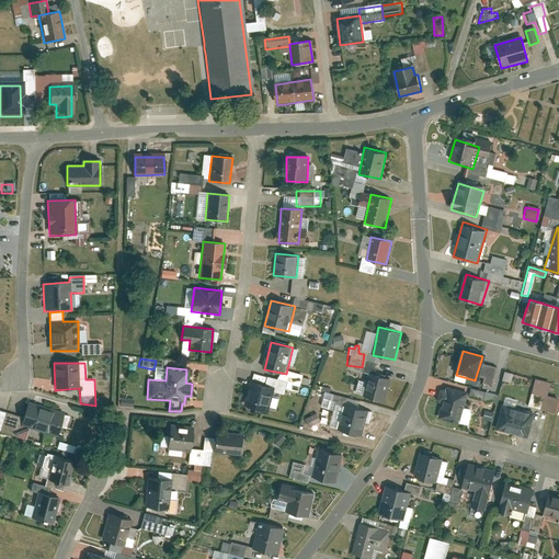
[(366,398),(385,402),(390,377),(372,373),(366,398)]
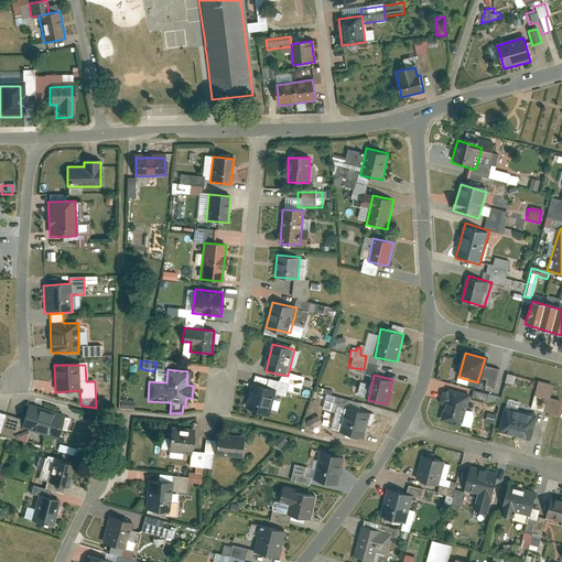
[(536,384),(527,410),(558,419),(561,404),(546,399),(550,388),(536,384)]
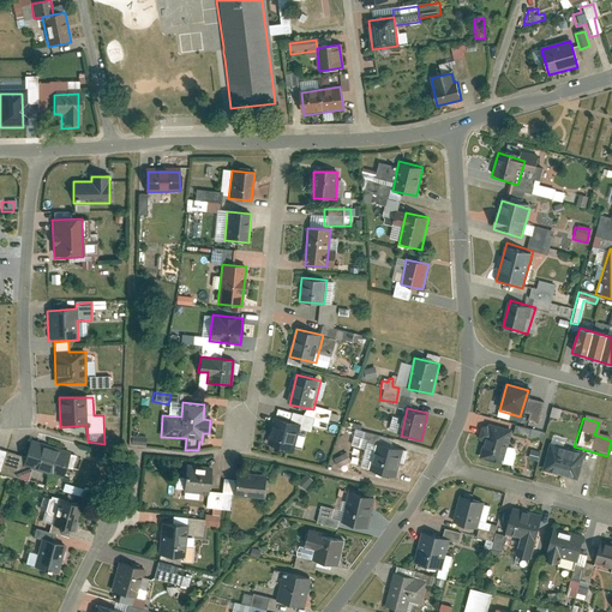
[(265,450),(295,455),(301,424),(271,419),(265,450)]
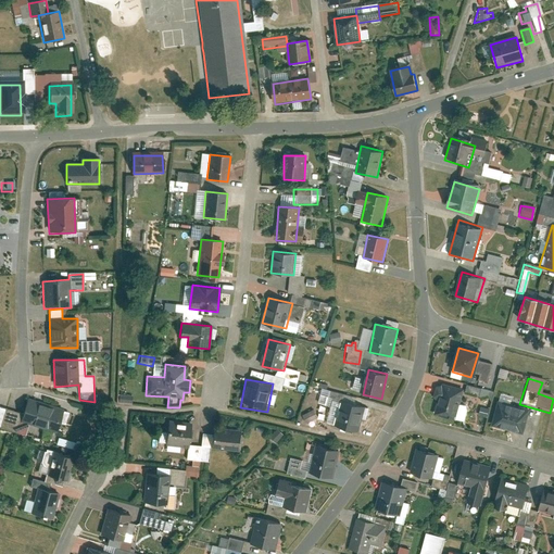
[(432,413),(455,419),(464,391),(441,385),(432,413)]
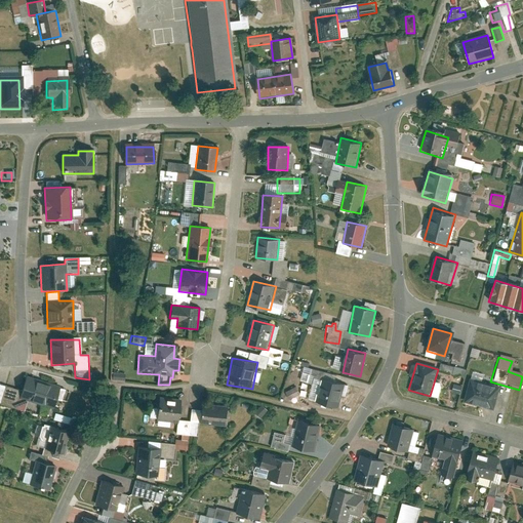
[(15,399),(54,408),(61,385),(22,375),(15,399)]
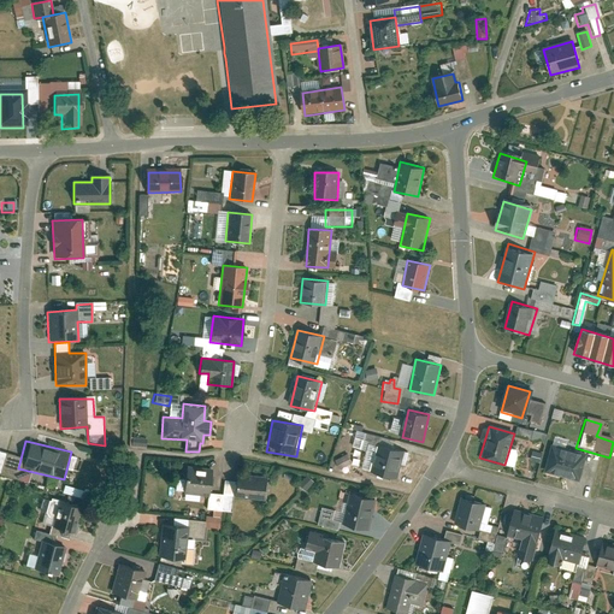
[(373,474),(395,479),(401,450),(379,446),(373,474)]
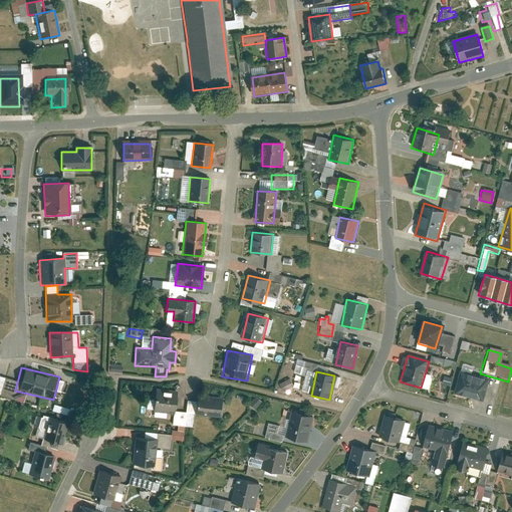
[(455,393),(483,402),(489,381),(461,372),(455,393)]
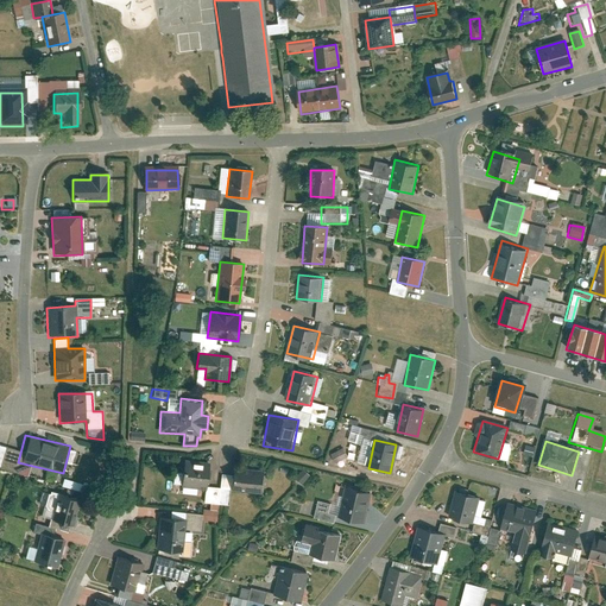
[(184,462),(182,487),(207,490),(209,465),(184,462)]
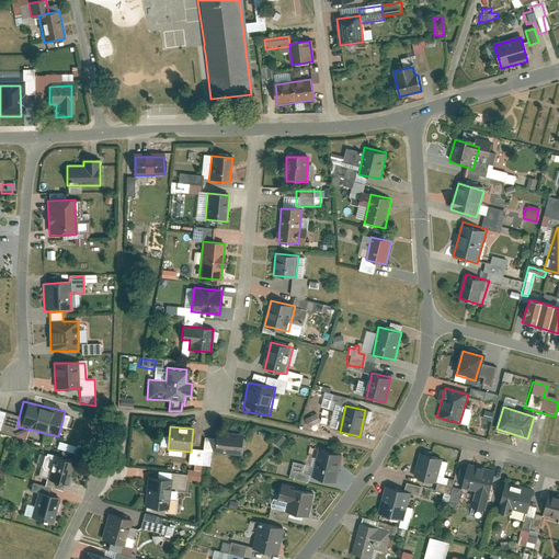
[(216,434),(215,457),(238,459),(239,436),(216,434)]
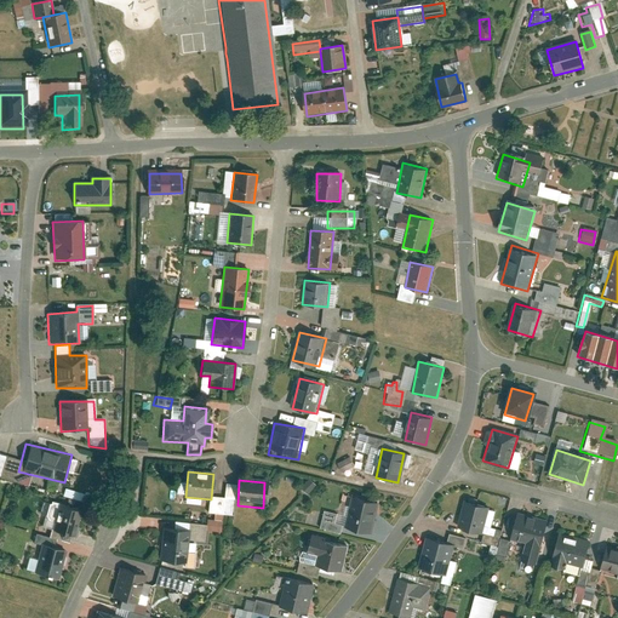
[(347,528),(372,534),(379,503),(353,498),(347,528)]
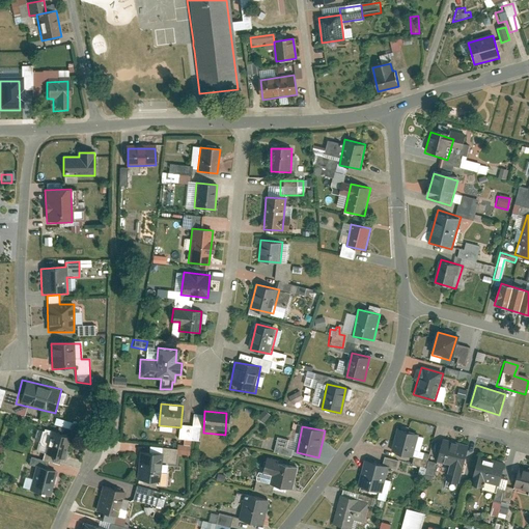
[(46,456),(63,461),(70,436),(52,432),(46,456)]
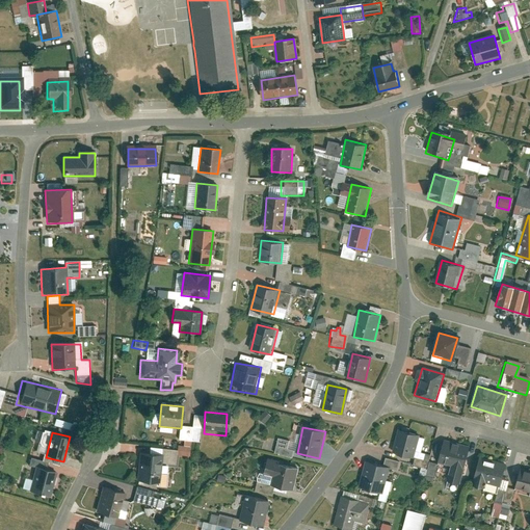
[(401,433),(395,454),(412,458),(418,439),(401,433)]
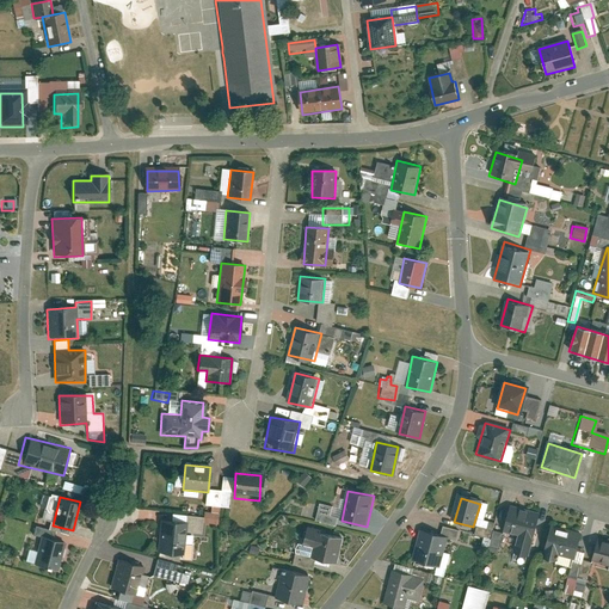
[(503,528),(535,537),(541,517),(509,508),(503,528)]
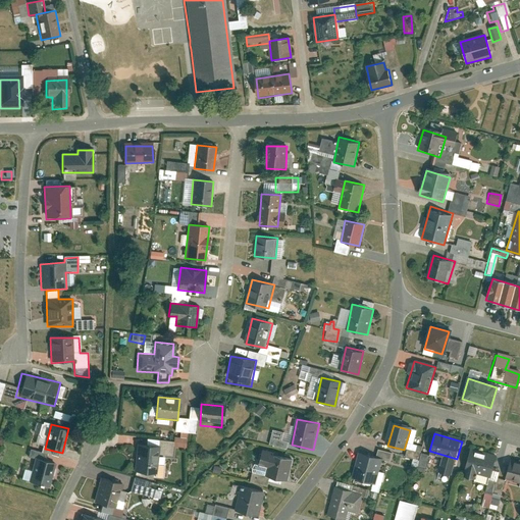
[(135,471),(157,473),(160,446),(137,444),(135,471)]
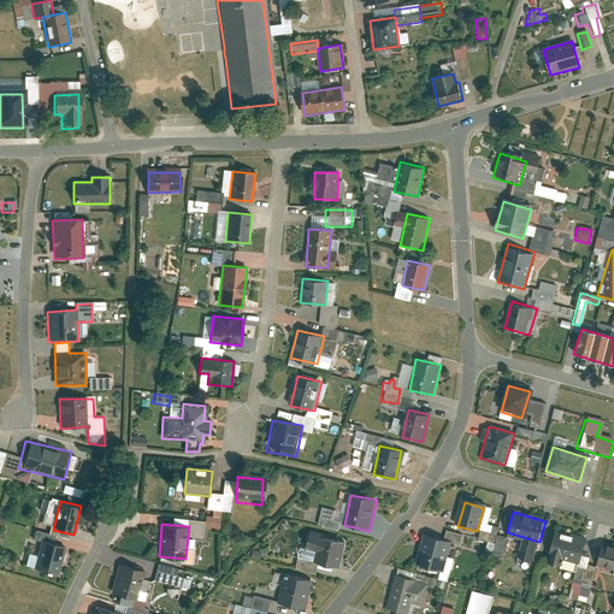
[(550,555),(578,564),(586,537),(559,529),(550,555)]
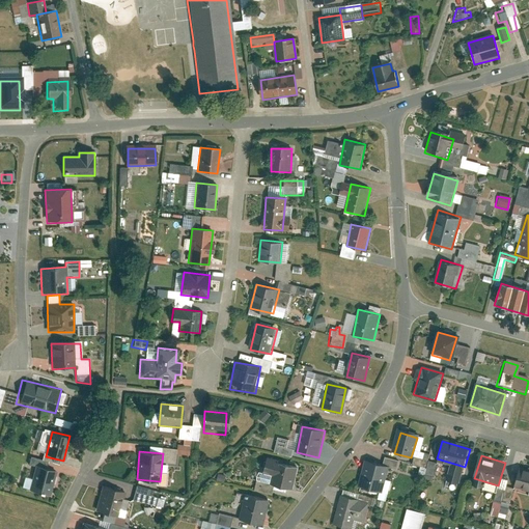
[(394,470),(396,463),(382,458),(380,466),(394,470)]
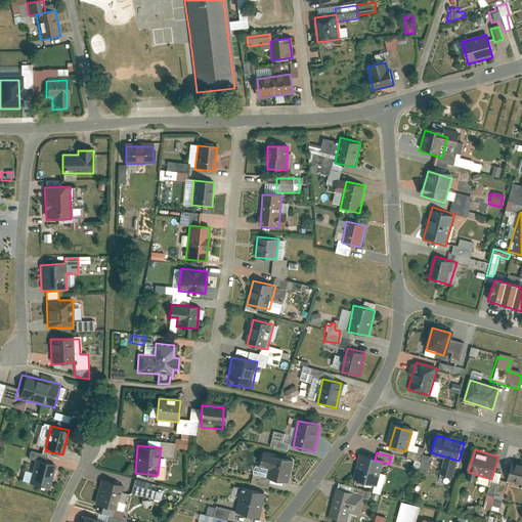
[(267,478),(290,483),(295,462),(272,457),(267,478)]
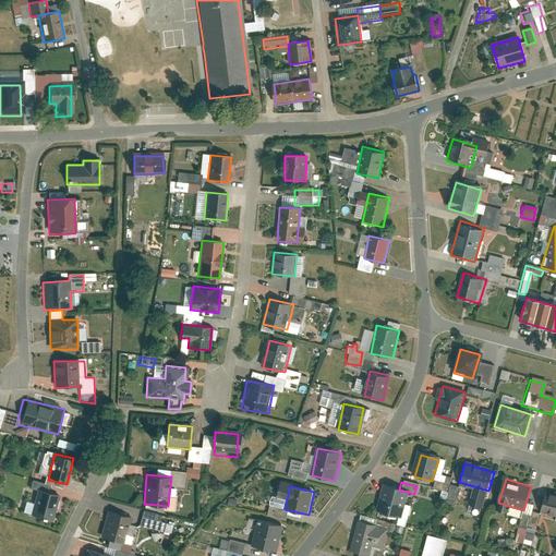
[(32,518),(52,522),(59,493),(38,487),(32,518)]
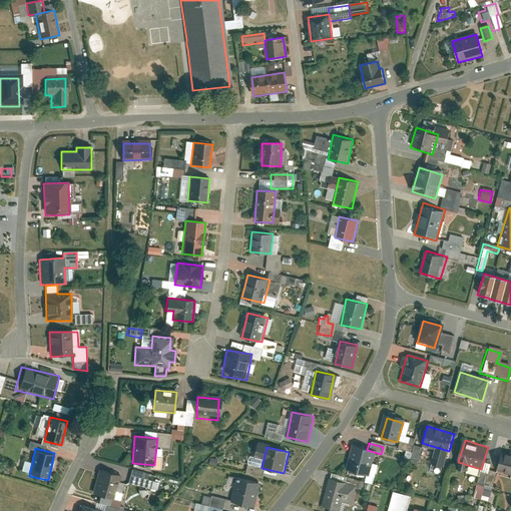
[(353,449),(346,472),(365,478),(372,454),(353,449)]
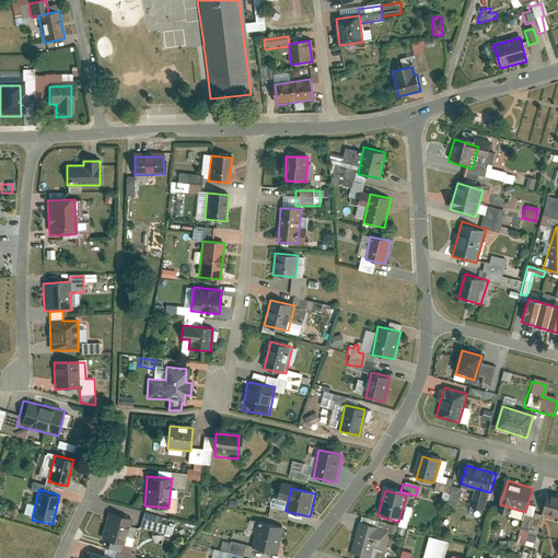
[(538,514),(557,520),(557,496),(545,493),(538,514)]
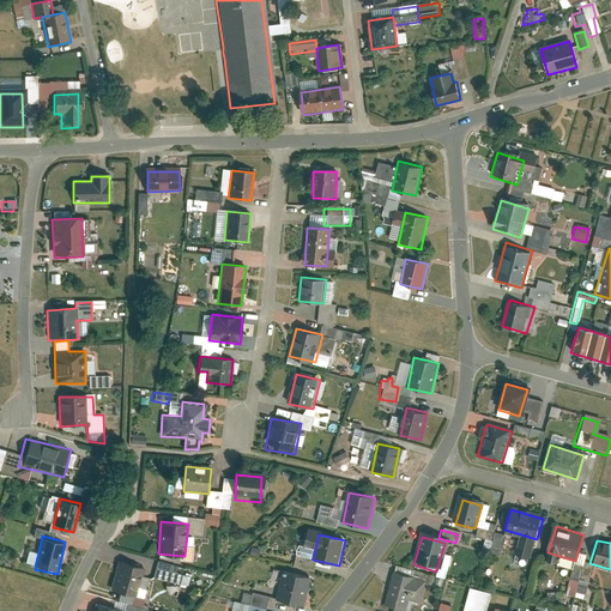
[(169,574),(170,567),(153,563),(150,579),(176,586),(179,576),(169,574)]
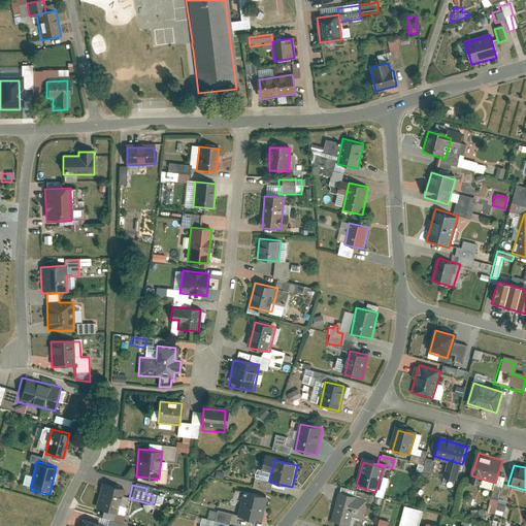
[(97,508),(118,514),(123,491),(102,486),(97,508)]
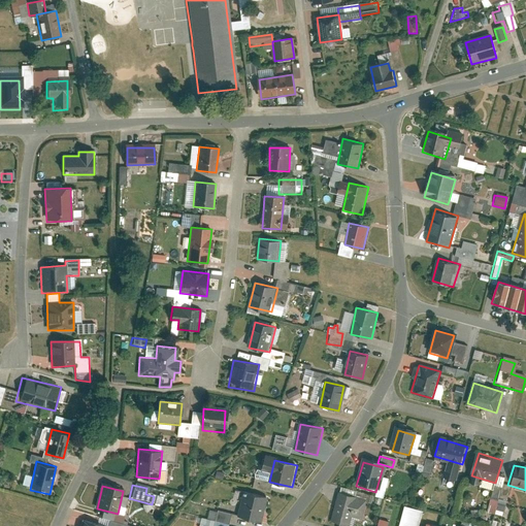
[(237,519),(262,524),(267,497),(243,492),(237,519)]
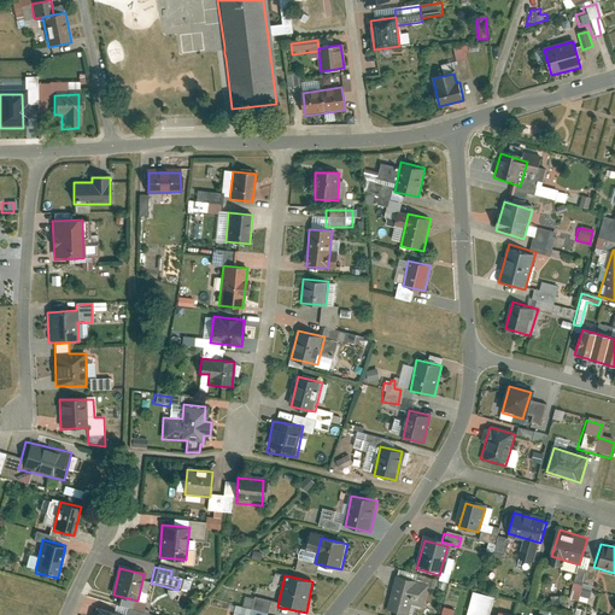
[(397,579),(387,614),(408,614),(416,584),(397,579)]
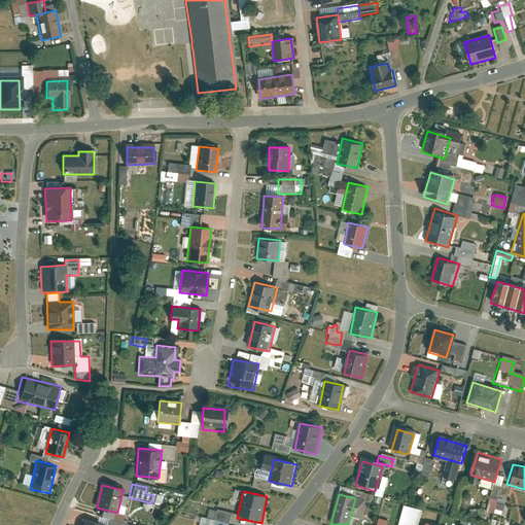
[(417,524),(419,515),(400,511),(397,524),(417,524)]
